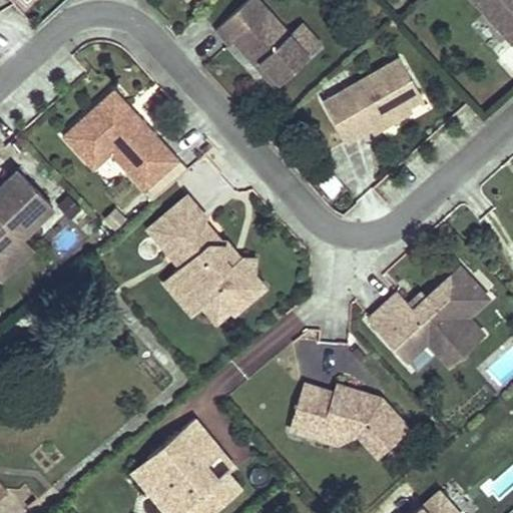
[(258,0),(246,0),(216,28),(230,44),(234,40),(258,64),(262,60),(281,82),(310,56),(258,0)]
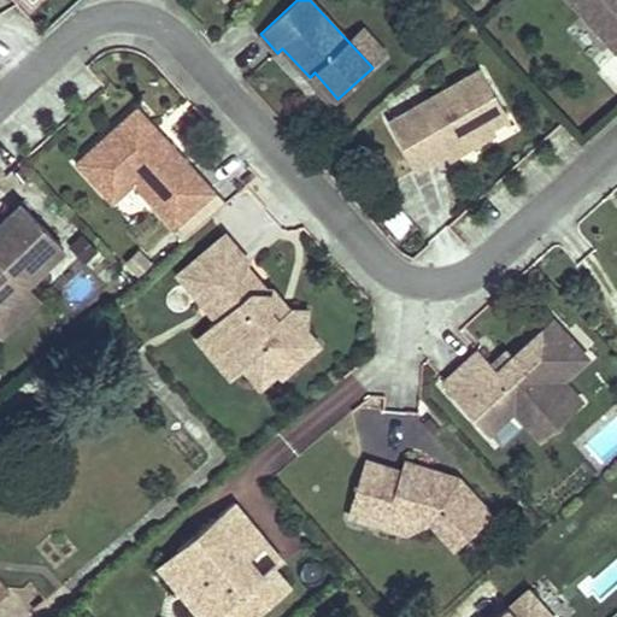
[(616,0),(571,0),(616,50),(616,0)]
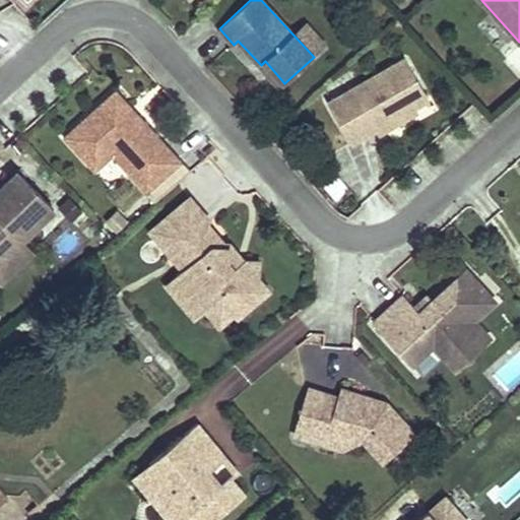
[(293,35),(314,57),(326,46),(305,23),(293,35)]
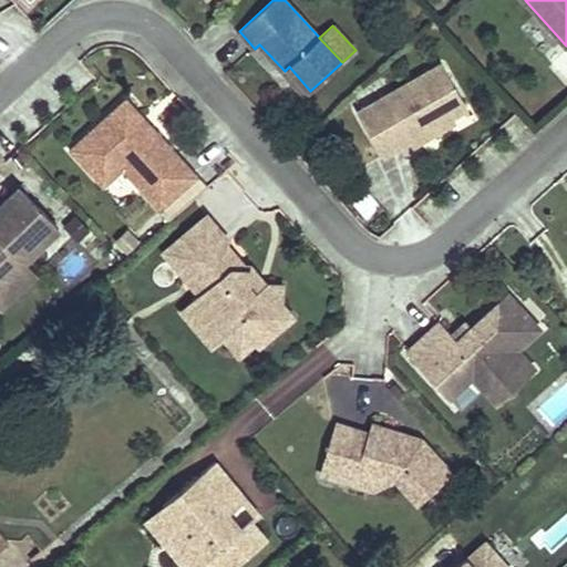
[(543,59),(566,82),(566,55),(556,45),(543,59)]
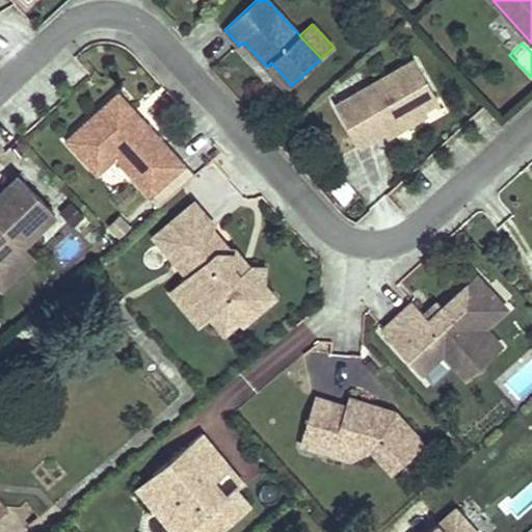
[(415,60),(337,105),(360,144),(383,131),(437,101),(415,60)]
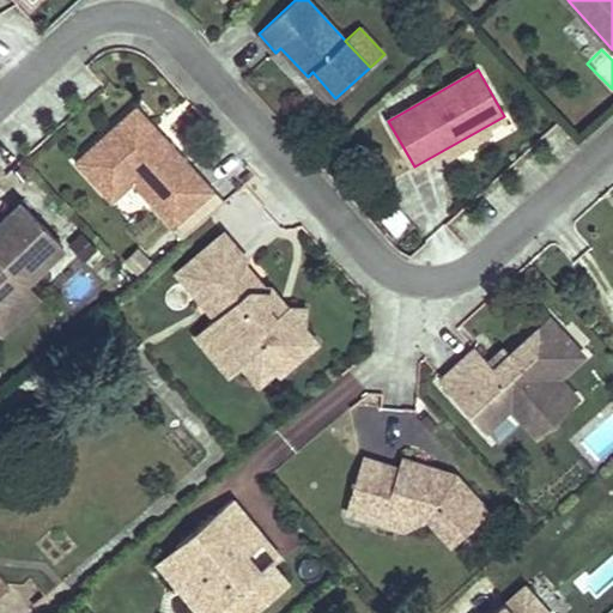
[(313,72),(308,77),(331,103),(335,98),(313,72)]
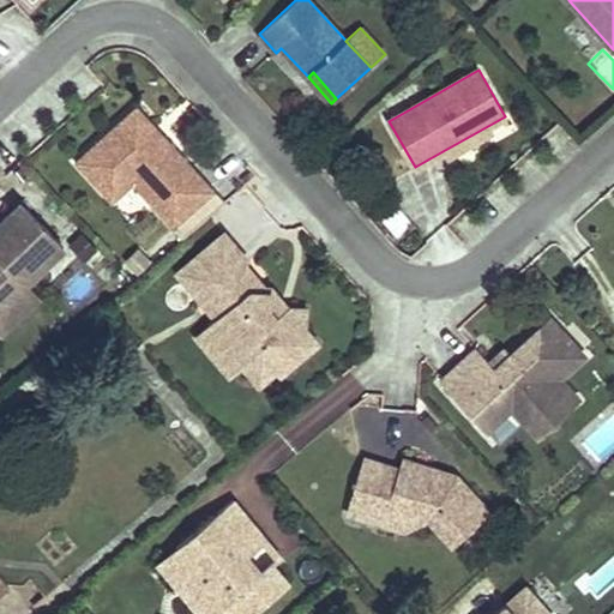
[(157,144),(167,136),(138,104),(133,109),(151,127),(146,132),(157,144)]
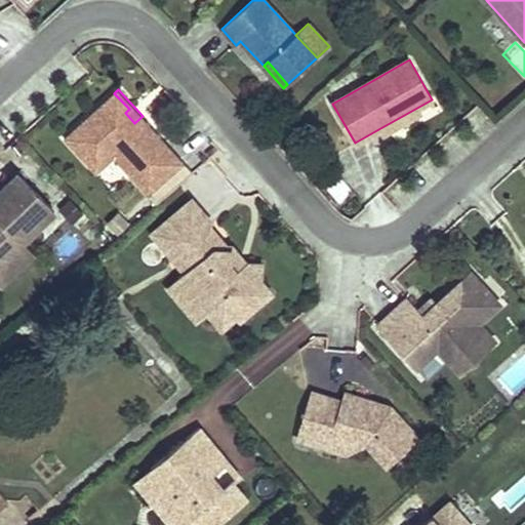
[(111,154),(157,204),(194,172),(143,116),(134,123),(125,113),(129,109),(114,93),(65,138),(86,162),(96,153),(111,154)]
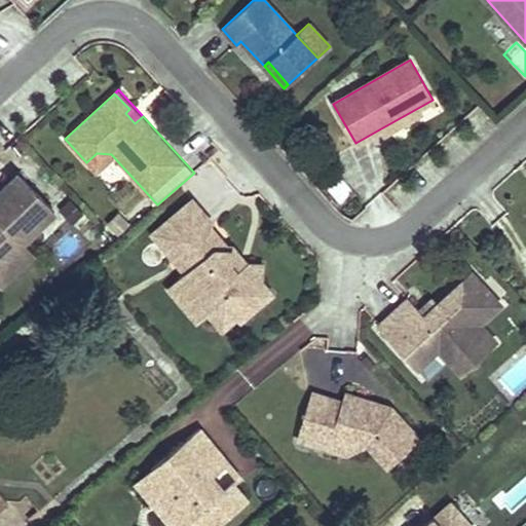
[(419,107),(379,129),(382,135),(422,112),(419,107)]
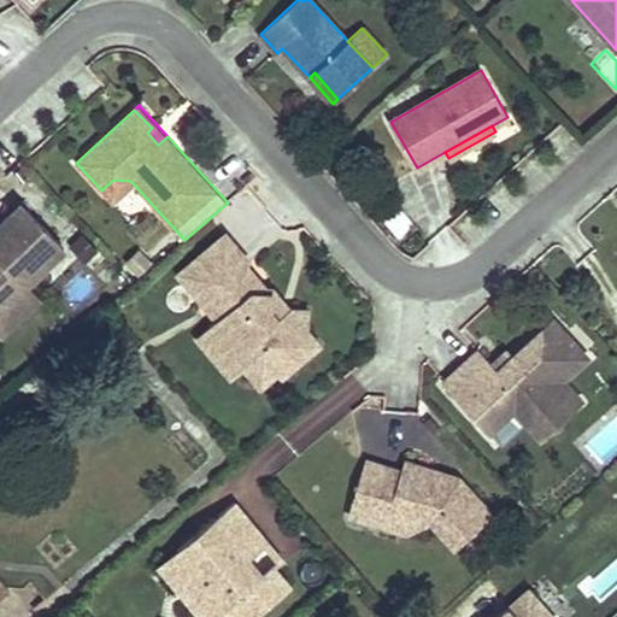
[(101,191),(113,204),(134,186),(130,181),(113,180),(101,191)]
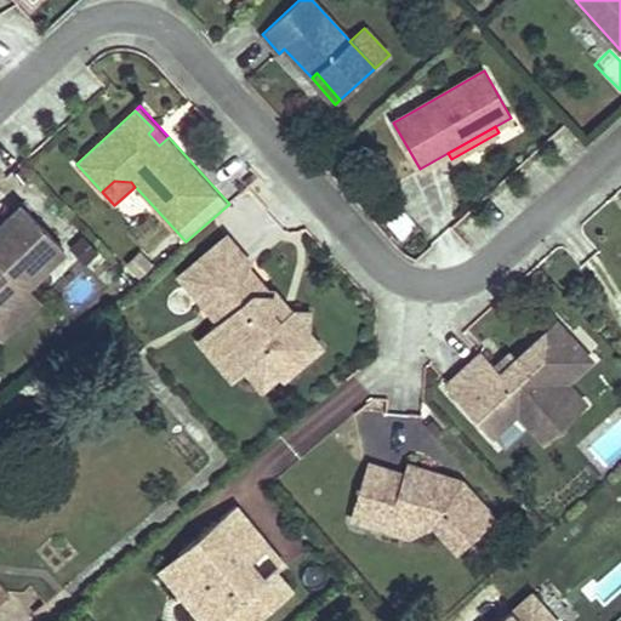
[(0,308),(28,285),(67,251),(28,205),(0,227),(0,308)]
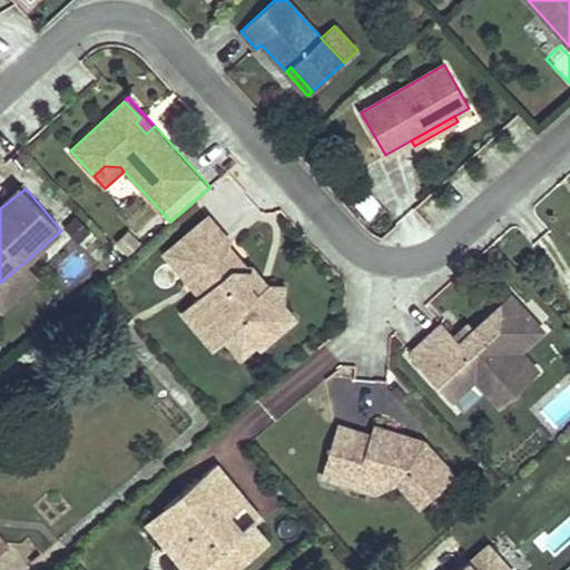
[(356,203),(369,219),(383,207),(370,192),(356,203)]
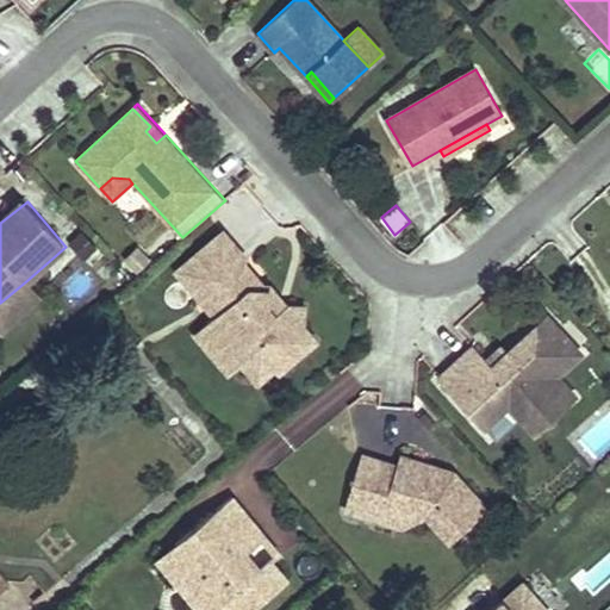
[(275,316),(268,306),(268,287),(250,287),(236,269),(246,261),(247,260),(224,232),(178,272),(201,299),(210,292),(224,310),(216,316),(209,322),(243,362),(259,381),(274,368),(278,373),(316,341),(303,327),(304,309),(286,306),(286,307),(275,316)]
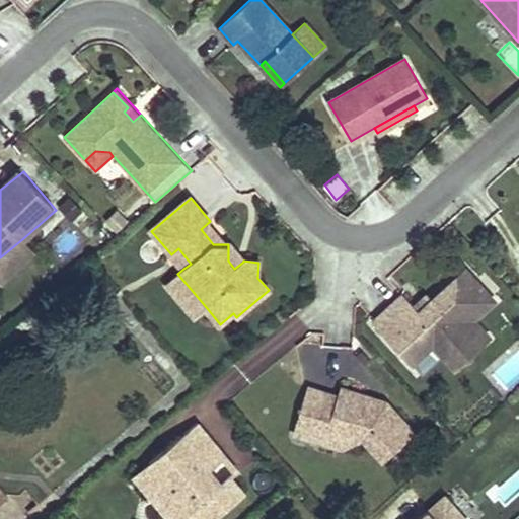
[(118,211),(107,221),(117,231),(128,222),(118,211)]
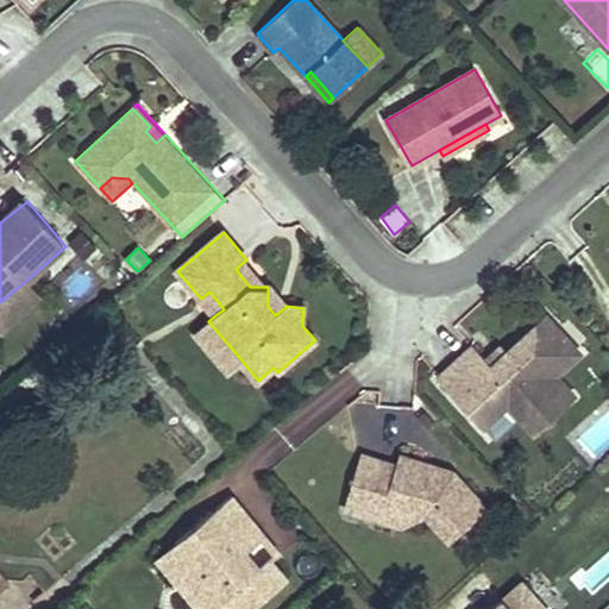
[(250,287),(268,287),(245,261),(236,269),(250,287)]
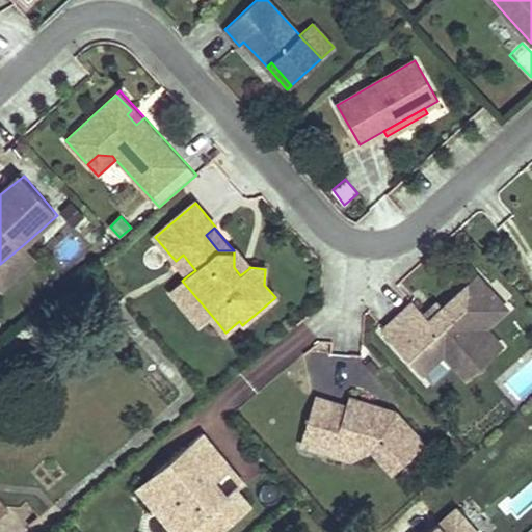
[(24,244),(0,264),(0,285),(33,257),(24,244)]
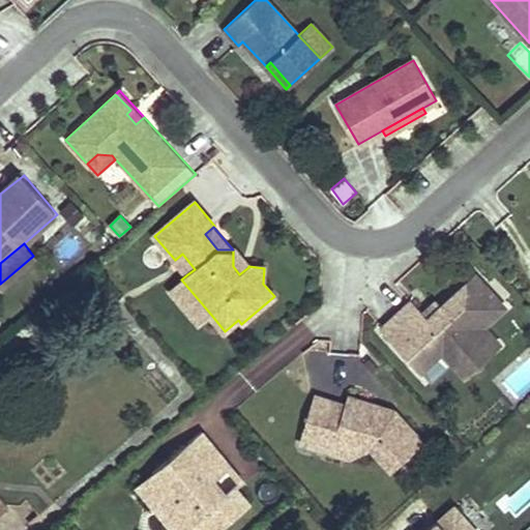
[(239,274),(248,267),(233,249),(233,266),(239,274)]
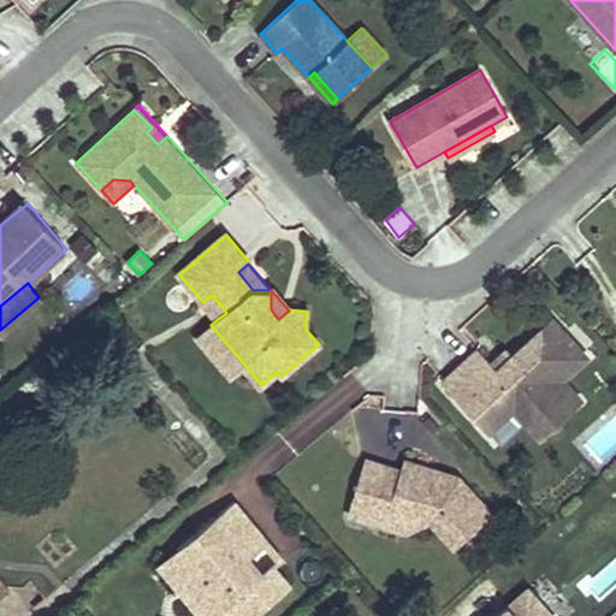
[(212,295),(203,302),(218,319),(226,313),(212,295)]
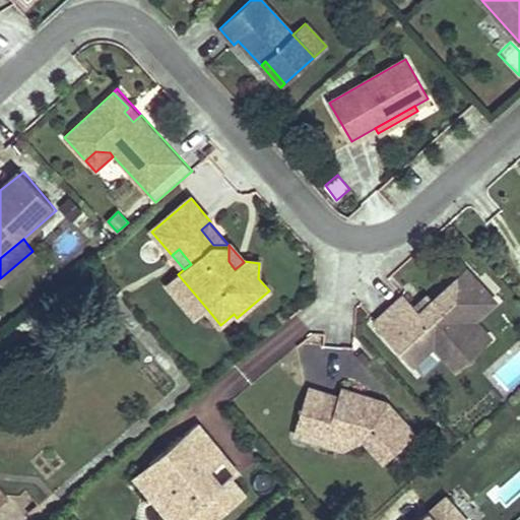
[(403,295),(373,322),(411,365),(412,364),(434,343),(444,354),(458,370),(474,354),(466,345),(467,327),(474,320),(495,301),(466,270),(434,300),(419,313),(415,307),(403,295)]
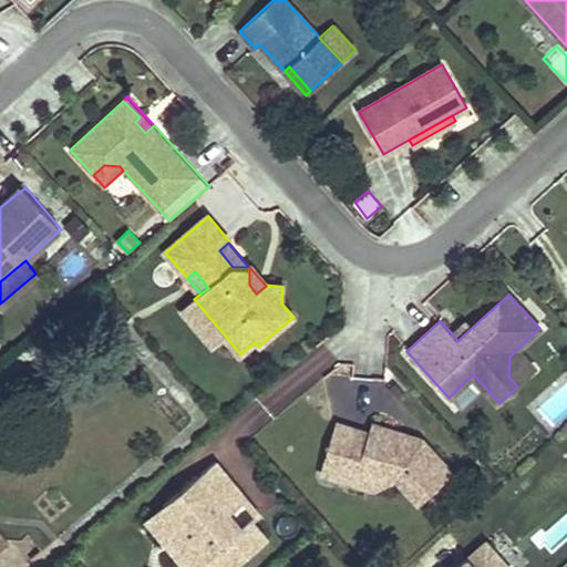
[(194,299),(183,309),(215,347),(226,337),(194,299)]
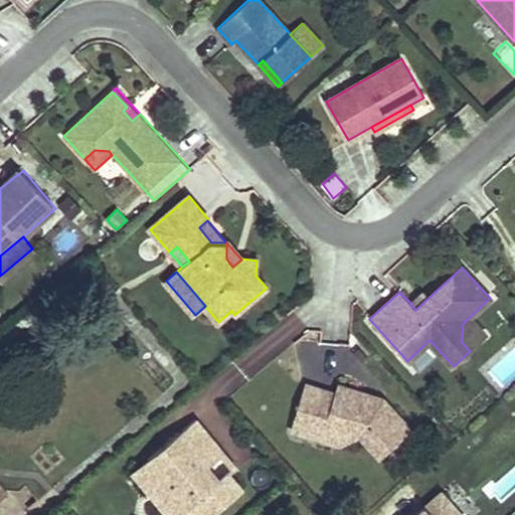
[(411,304),(415,310),(430,297),(424,292),(411,304)]
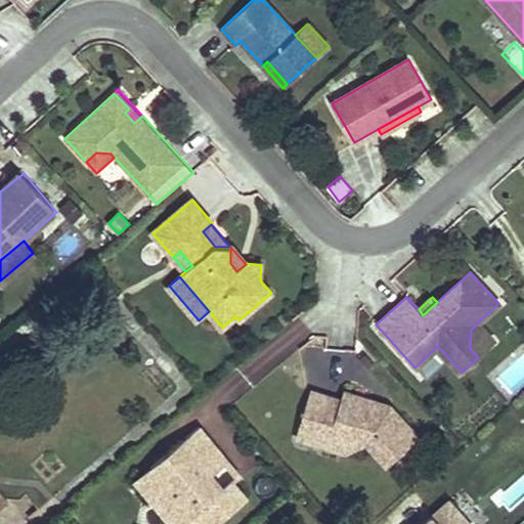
[(471,330),(470,348),(478,357),(495,342),(478,322),(471,330)]
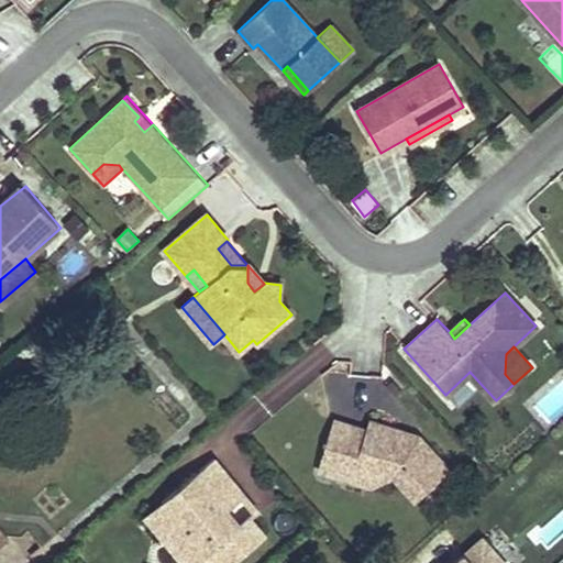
[(470,372),(446,394),(457,406),(481,384),(470,372)]
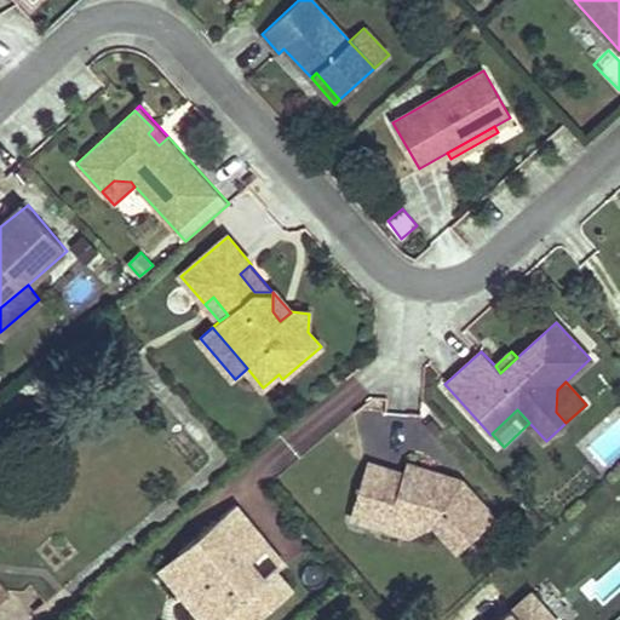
[(435,436),(442,430),(432,419),(425,425),(435,436)]
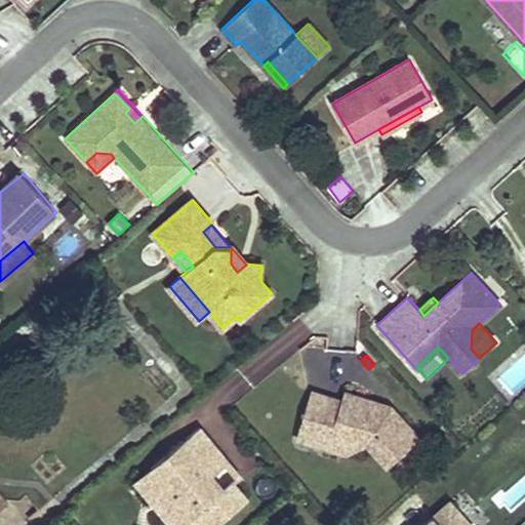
[(345,392),(342,401),(312,391),(297,438),(319,444),(324,430),(365,444),(367,444),(388,467),(419,438),(391,407),(382,404),(378,407),(372,405),(373,401),(345,392)]
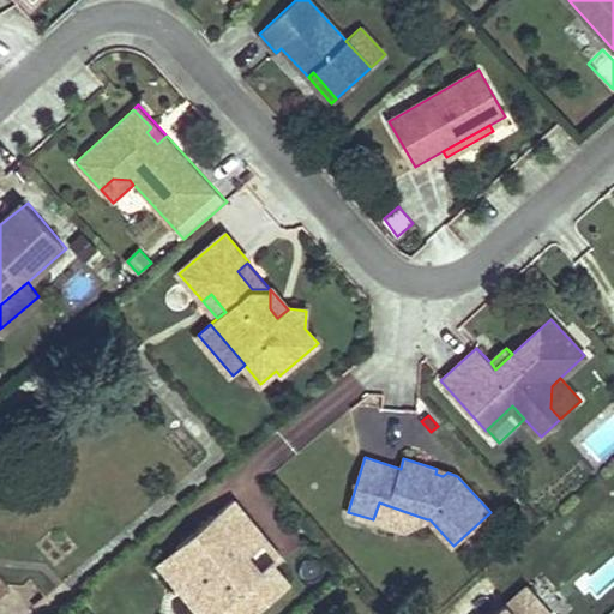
[(246,554),(265,537),(233,500),(181,543),(196,561),(185,571),(218,611),(224,606),(232,613),(252,613),(289,583),(274,563),(262,572),(246,554)]
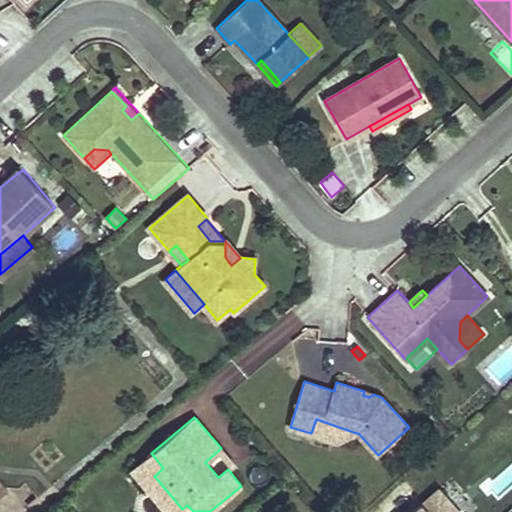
[(356,433),(316,419),(311,433),(338,442),(356,433)]
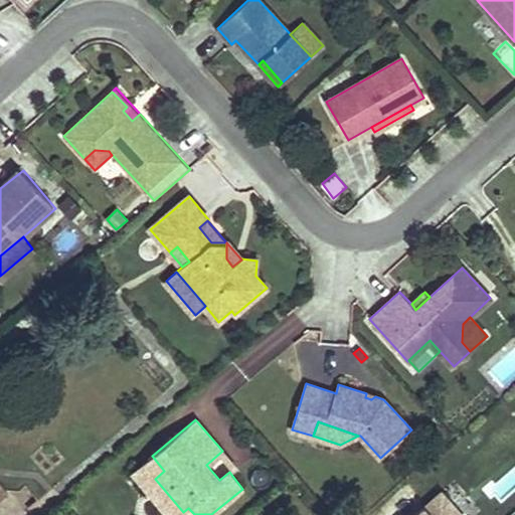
[(155,479),(164,471),(152,456),(134,471),(170,514),(179,514),(183,512),(155,479)]
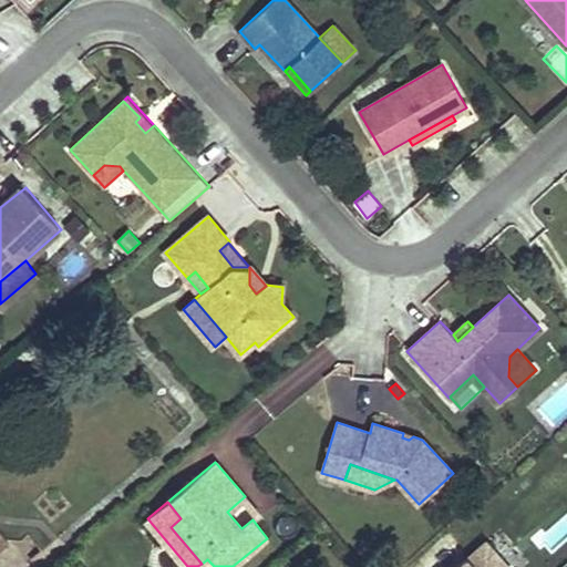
[(508,566),(486,542),(457,566),(508,566)]
